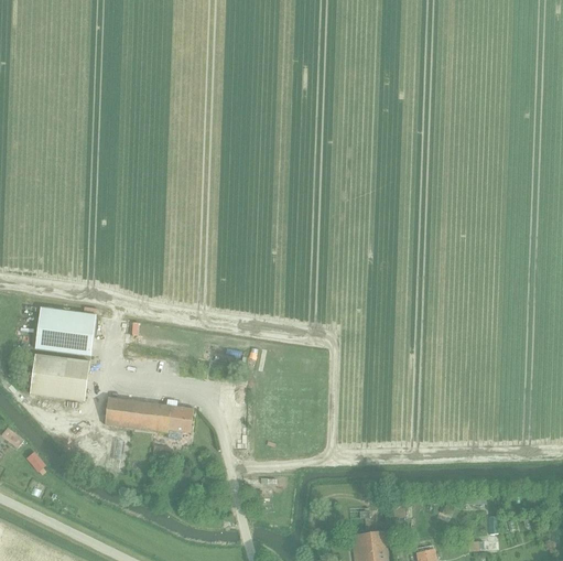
[(40,308),(34,347),(89,354),(95,314),(40,308)]
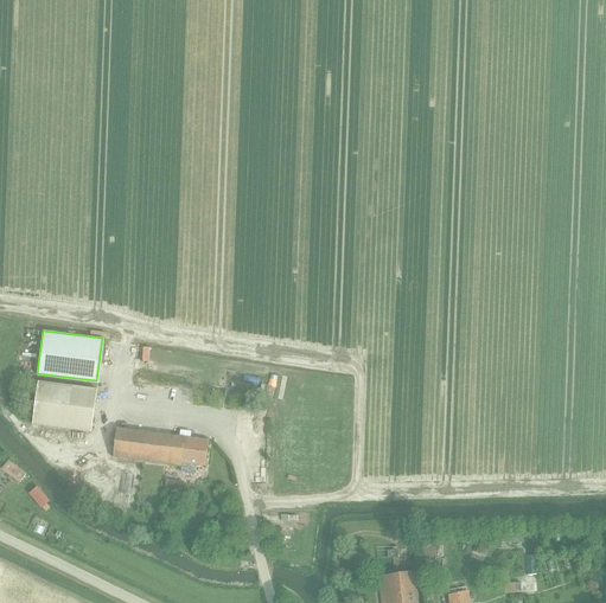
[(90,429),(96,387),(37,379),(32,422),(90,429)]
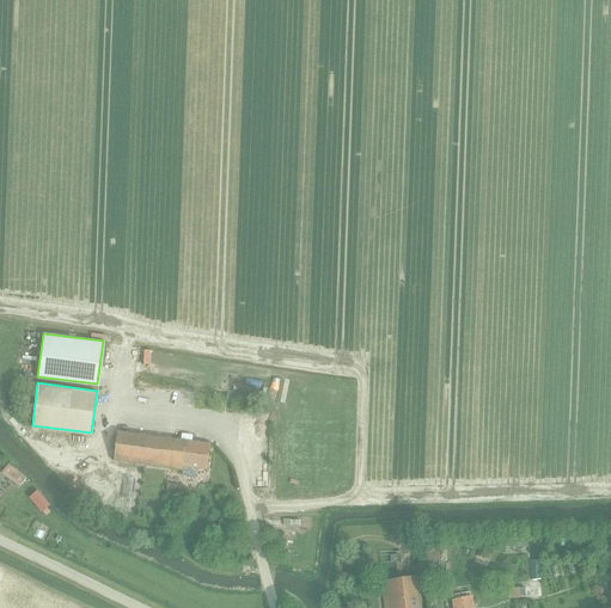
[(112,458),(182,467),(182,464),(206,467),(209,442),(116,430),(112,458)]
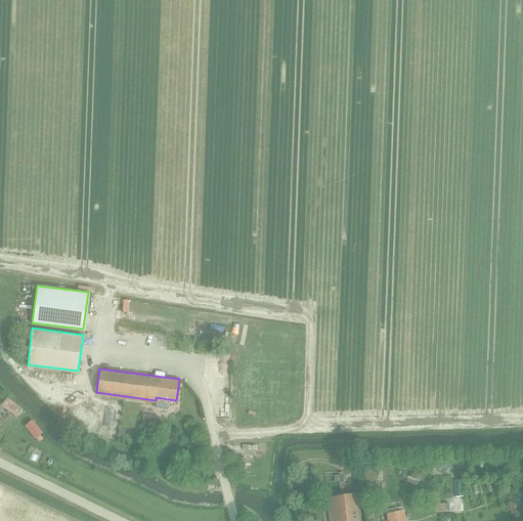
[(17,413),(22,407),(6,396),(2,401),(17,413)]
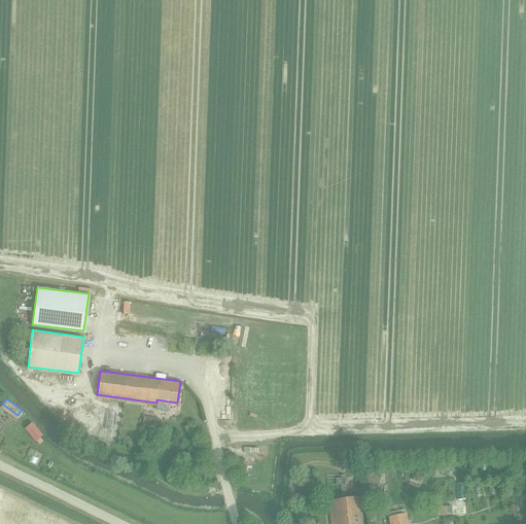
[(143,415),(142,423),(153,424),(154,417),(143,415)]
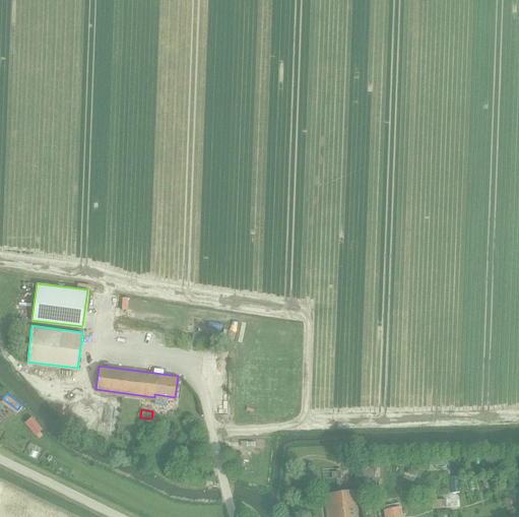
[(30,414),(23,419),(35,432),(41,427),(36,421),(30,414)]
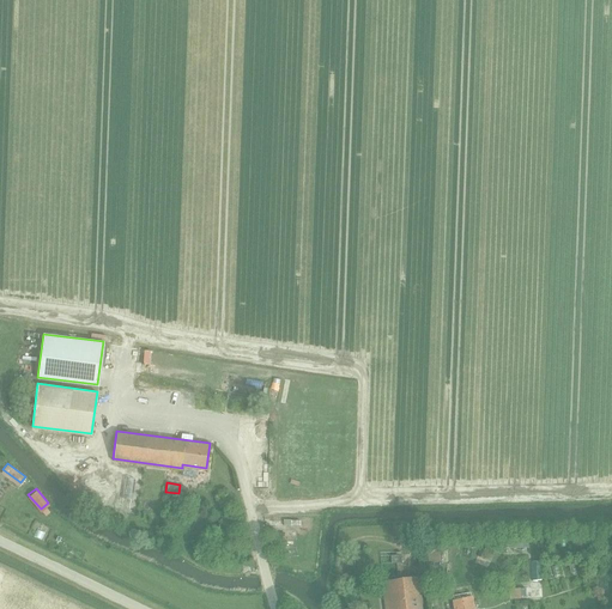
[(440,559),(438,535),(426,536),(428,559),(440,559)]
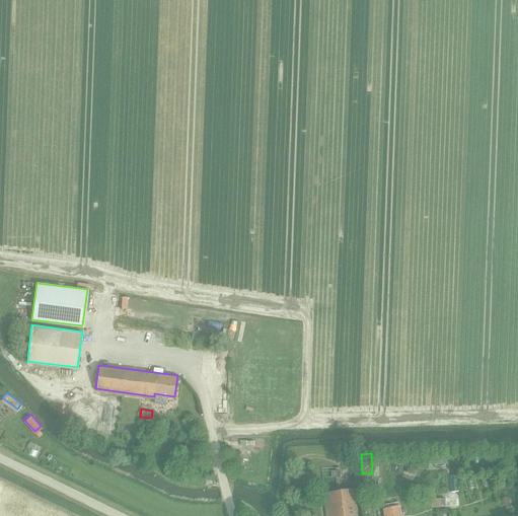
[(407,460),(402,467),(409,470),(413,463),(407,460)]
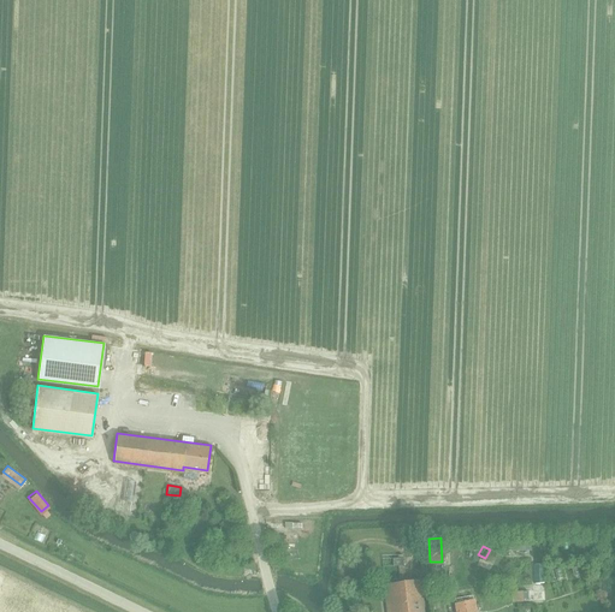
[(396,556),(391,556),(391,564),(397,564),(397,577),(402,577),(401,553),(396,553),(396,556)]
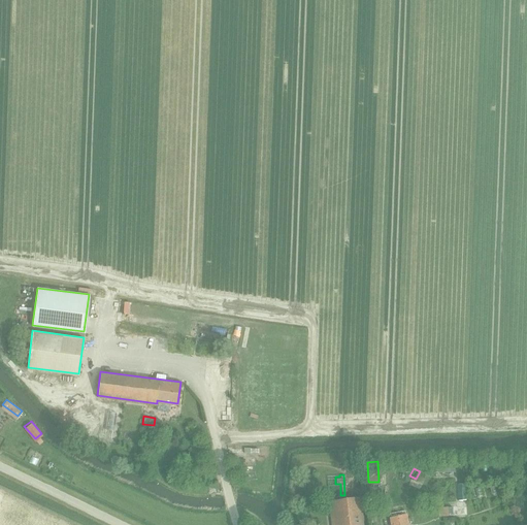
[(331,524),(362,524),(359,496),(329,499),(331,524)]
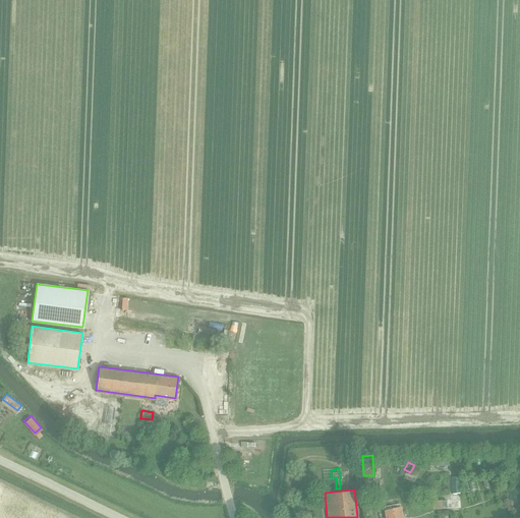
[(383,508),(384,517),(401,517),(400,506),(383,508)]
